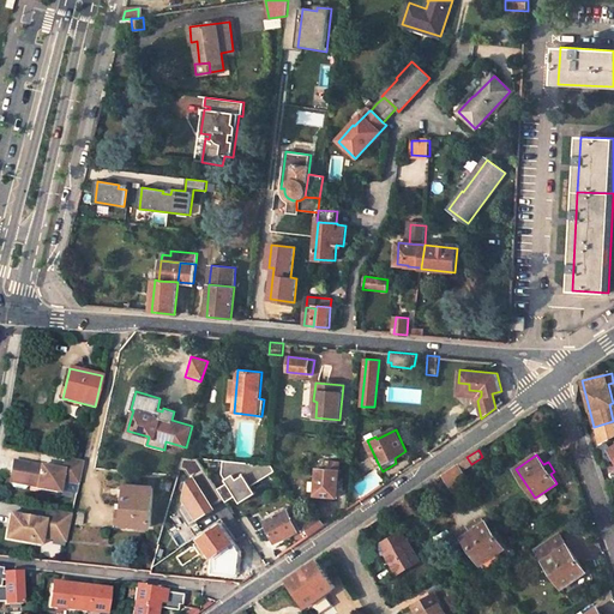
[(467,457),(458,463),(463,470),(471,464),(467,457)]
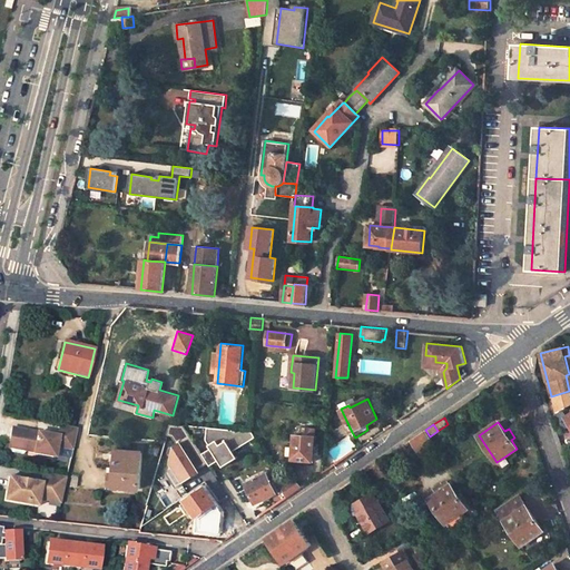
[(58,436),(32,432),(12,429),(10,441),(26,443),(28,444),(29,444),(36,445),(35,451),(35,453),(56,457),(57,446),(74,449),(78,429),(60,425),(58,436)]
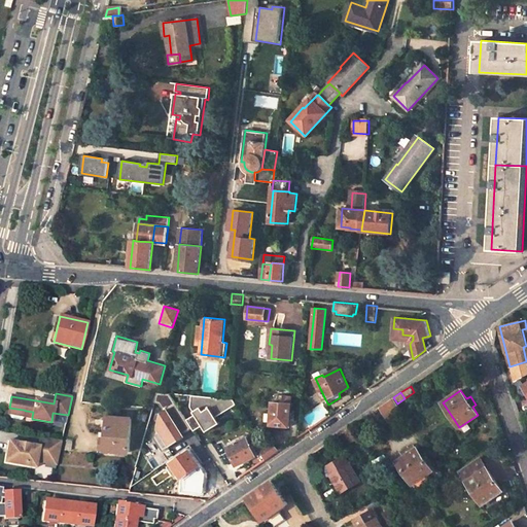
[(202,424),(207,431),(220,423),(216,416),(236,403),(234,399),(216,397),(207,396),(191,395),(191,406),(197,414),(192,416),(199,426),(202,424)]
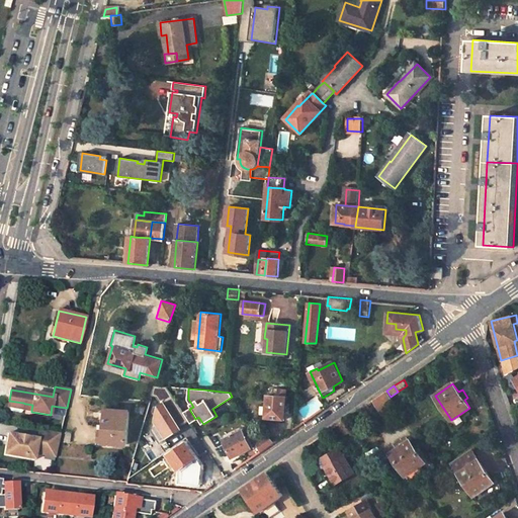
[(275,396),(268,395),(266,418),(285,420),(285,410),(290,411),(290,404),(286,404),(287,390),(280,389),(279,390),(276,390),(275,396)]
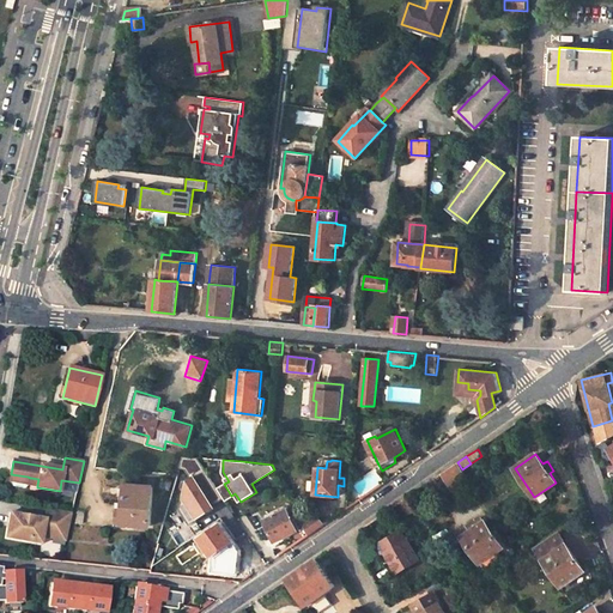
[(468,478),(462,469),(457,462),(442,473),(453,489),(468,478)]
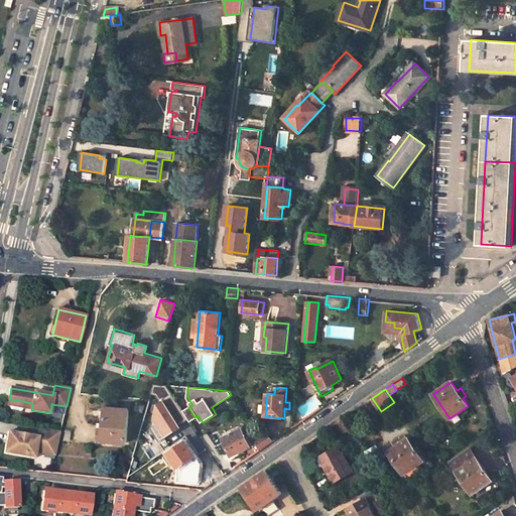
[(22,407),(23,401),(9,399),(8,405),(10,408),(19,409),(22,407)]
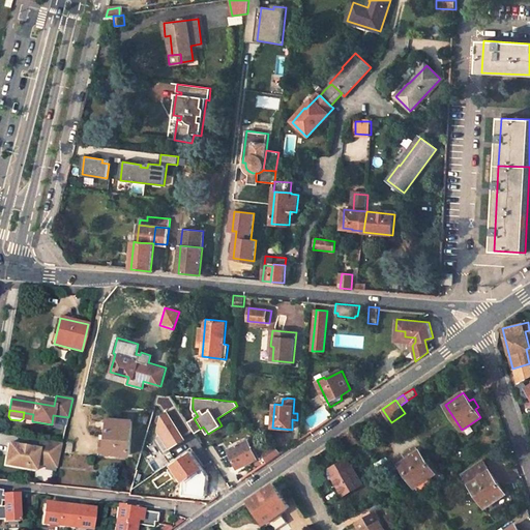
[(195,432),(200,429),(194,418),(188,421),(195,432)]
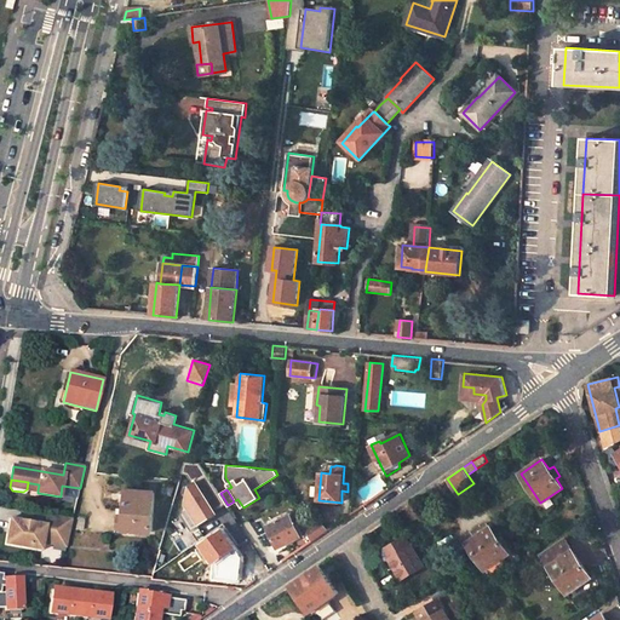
[(155,493),(127,491),(125,516),(120,515),(119,529),(153,532),(155,493)]
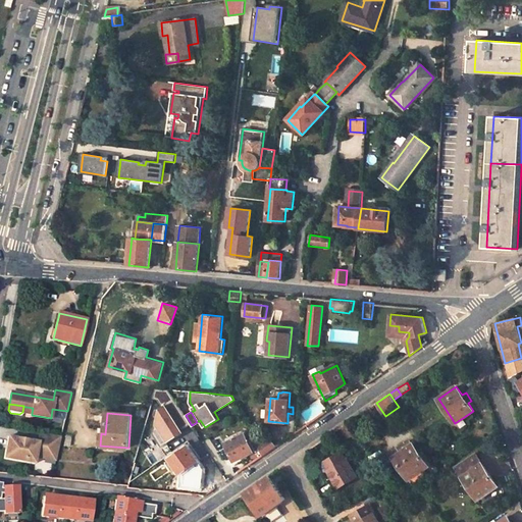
[(4,458),(36,464),(38,457),(46,459),(47,451),(58,453),(61,437),(40,433),(39,441),(8,436),(4,458)]
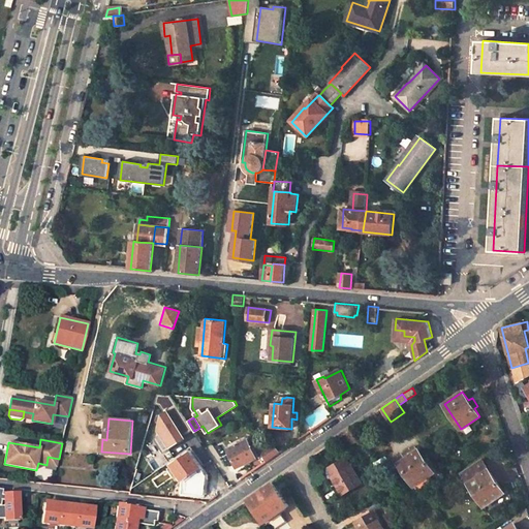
[(248,439),(228,449),(237,467),(245,464),(246,467),(260,460),(259,456),(257,458),(248,439)]
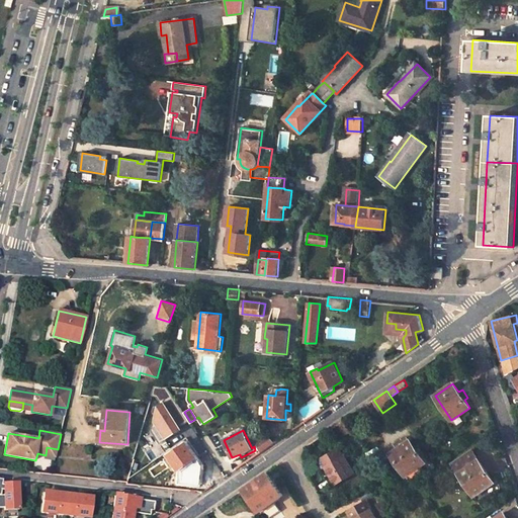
[(261,452),(274,443),(268,435),(256,443),(261,452)]
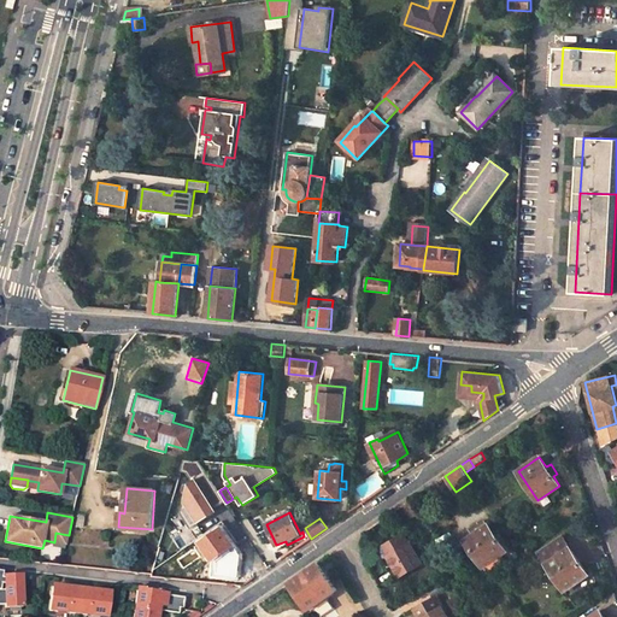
[(218,521),(207,528),(212,535),(201,542),(216,563),(224,556),(227,559),(239,551),(218,521)]
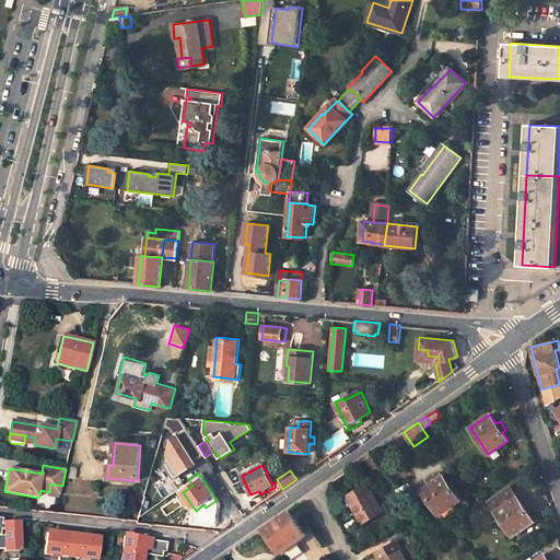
[(430,485),(421,491),(439,515),(463,499),(445,474),(438,479),(435,475),(427,480),(430,485)]
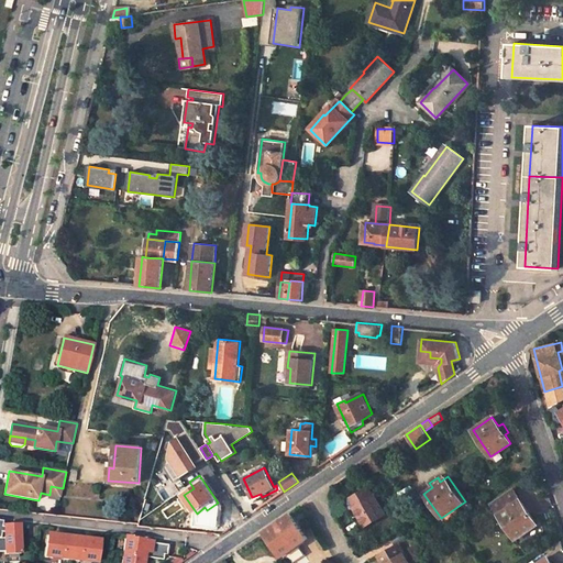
[(50,495),(61,497),(63,488),(51,486),(50,495)]
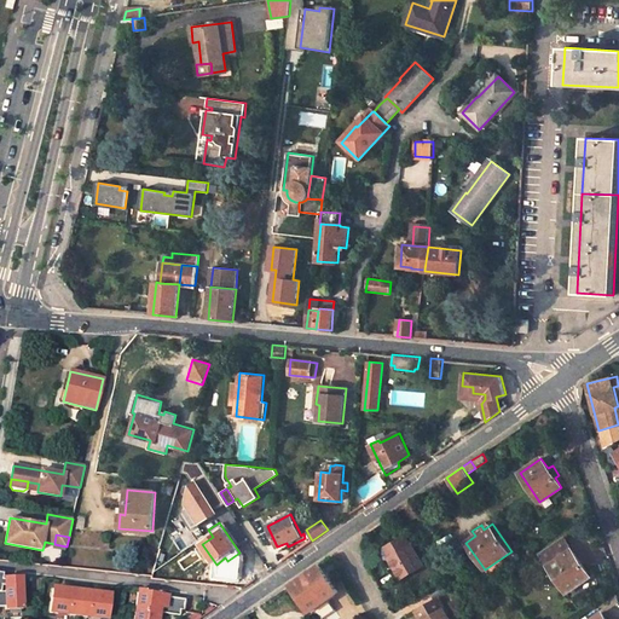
[(405,537),(391,544),(397,554),(389,559),(400,578),(423,566),(411,545),(410,547),(405,537)]
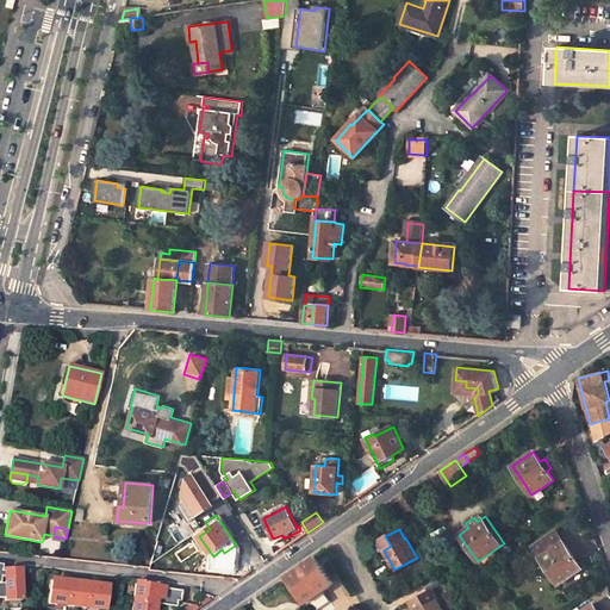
[(555,529),(531,545),(534,548),(558,533),(555,529)]
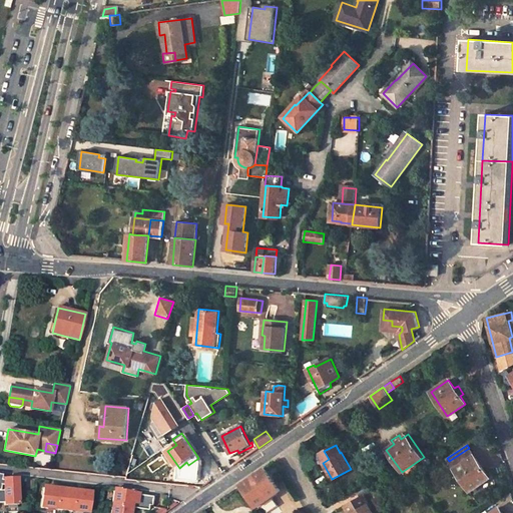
[(449,461),(455,469),(470,491),(489,478),(469,448),(449,461)]
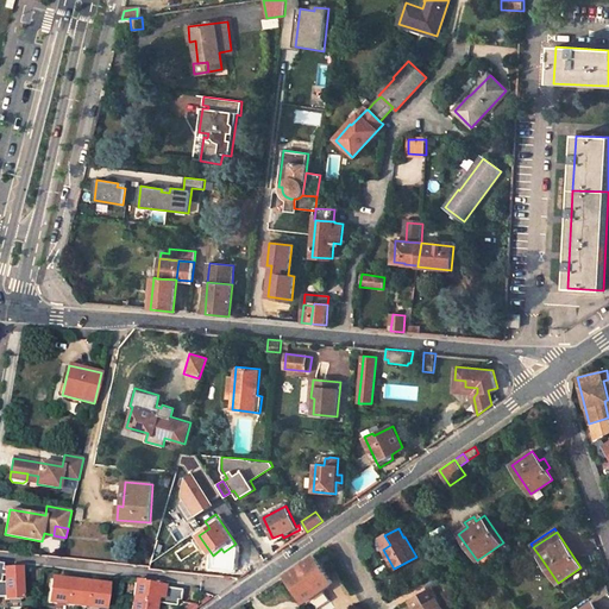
[(315,556),(284,576),(303,603),(333,582),(315,556)]
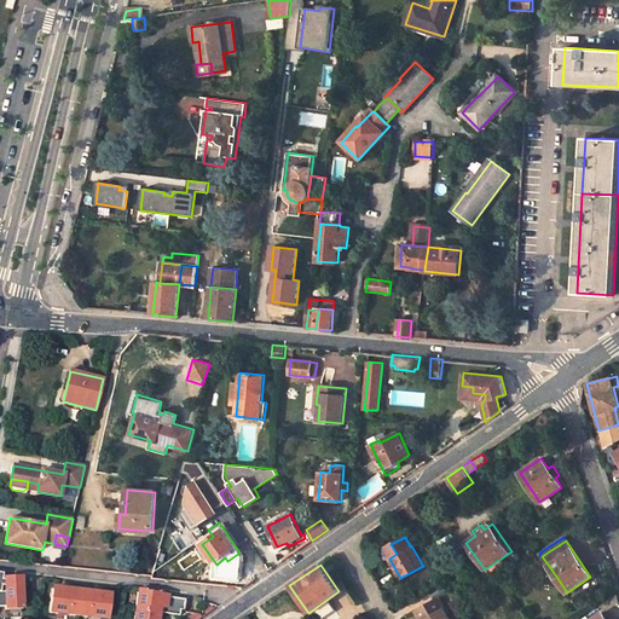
[(0,579),(1,573),(0,572),(0,585),(4,585),(6,609),(23,607),(19,576),(9,577),(9,579),(4,579),(0,579)]
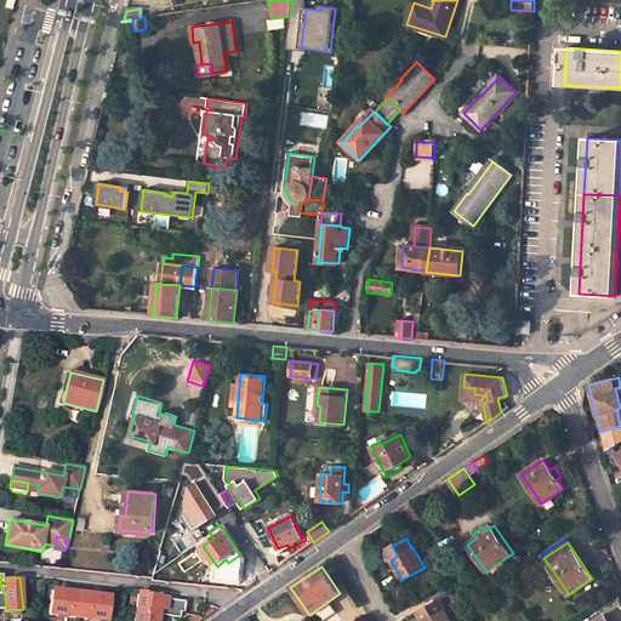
[(112,610),(113,597),(90,594),(89,602),(73,600),(73,594),(52,593),(50,616),(87,620),(87,619),(108,620),(109,610),(112,610)]
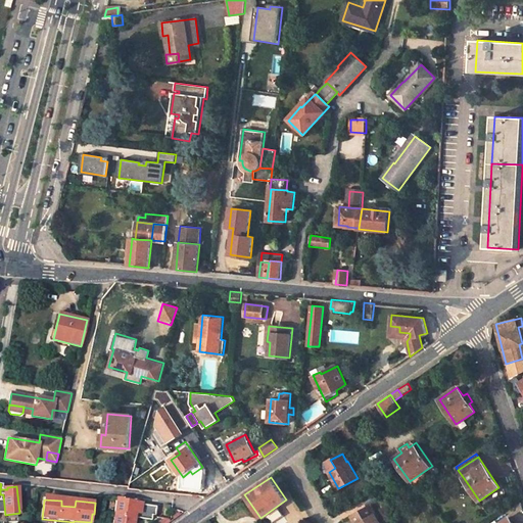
[(155,516),(156,507),(136,505),(136,508),(132,508),(132,504),(123,503),(123,502),(116,501),(113,522),(134,522),(135,519),(152,521),(152,516),(155,516)]
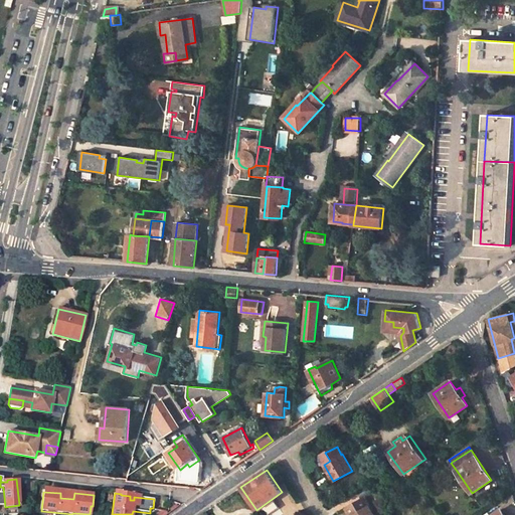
[(374,514),(364,498),(346,509),(349,514),(374,514)]
